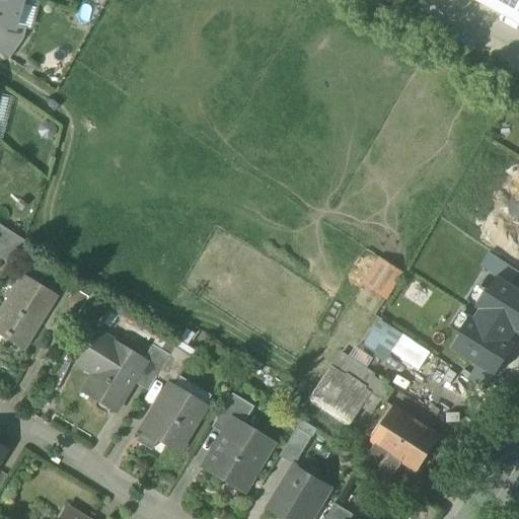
[(16,0),(0,0),(0,20),(10,23),(16,0)]
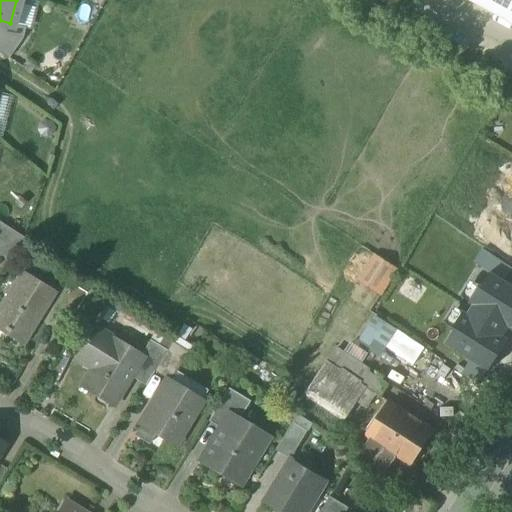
[(511,0),(473,0),(511,21),(511,0)]
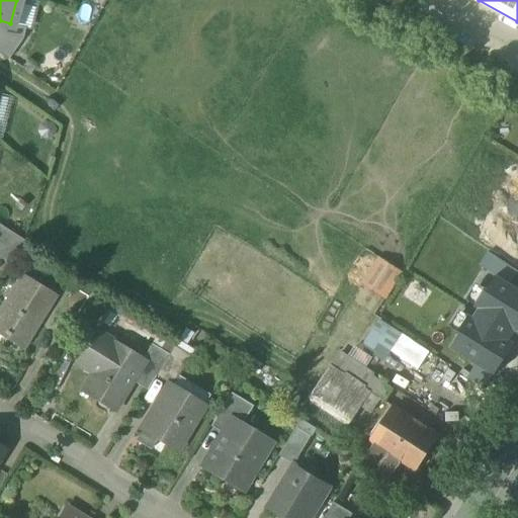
[(0,257),(11,260),(23,241),(0,225),(0,257)]
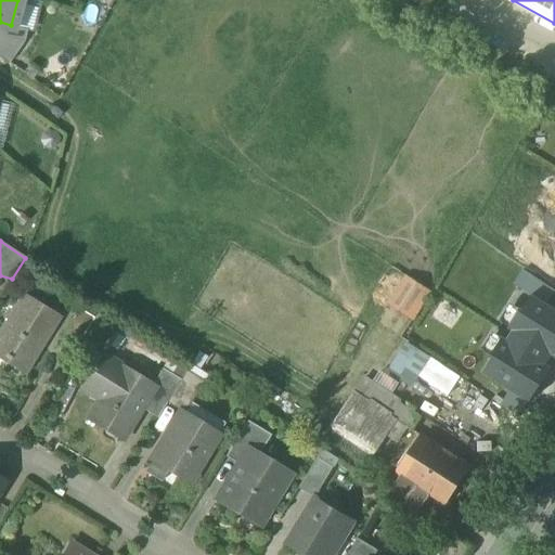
[(412,322),(431,293),(402,274),(384,304),(412,322)]
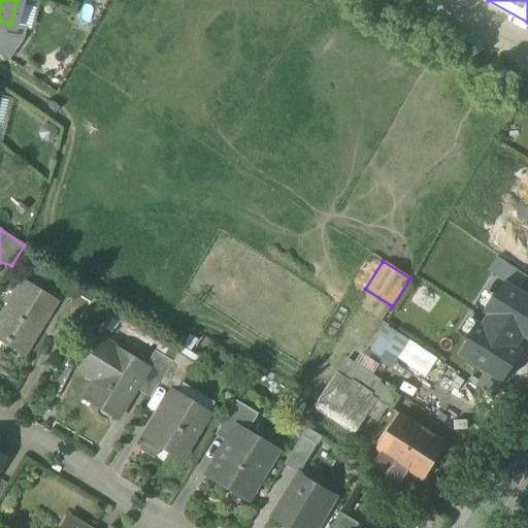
[(527,312),(527,294),(495,278),(465,333),(507,354),(527,312)]
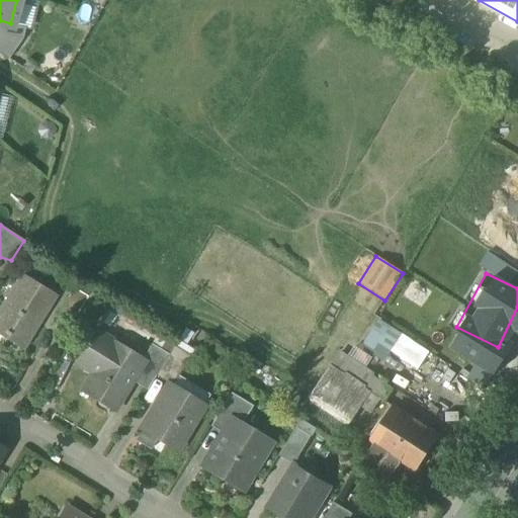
[(55,295),(23,276),(0,313),(0,328),(25,344),(55,295)]
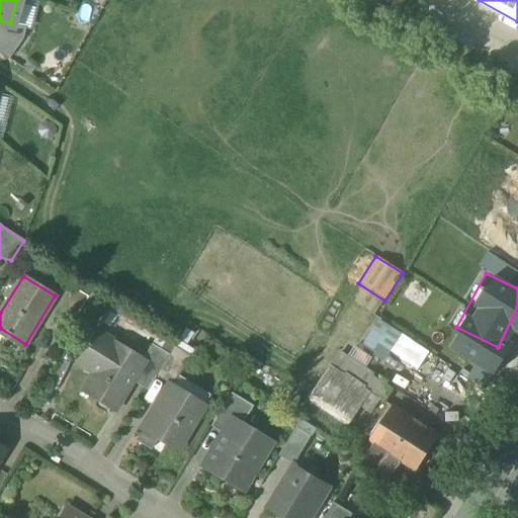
[(387,350),(418,369),(429,351),(376,318),(360,344),(382,358),(387,350)]
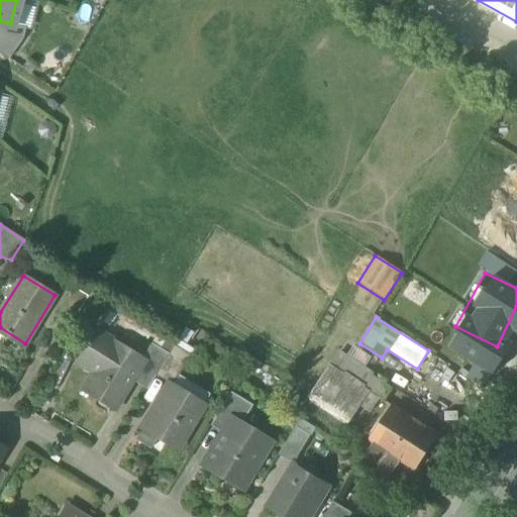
[(111,342),(93,330),(75,362),(93,373),(82,391),(112,409),(130,380),(142,358),(141,357),(112,340),(111,342)]
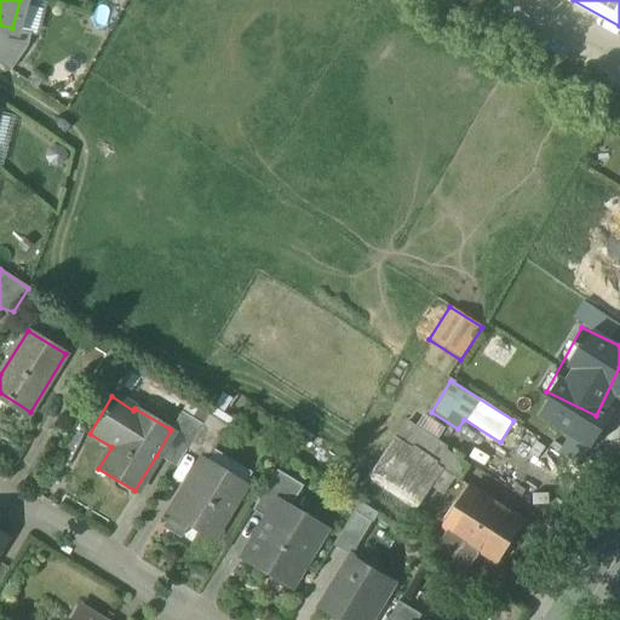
[(170,429),(171,430),(156,455),(176,468),(185,451),(201,425),(179,412),(170,429)]
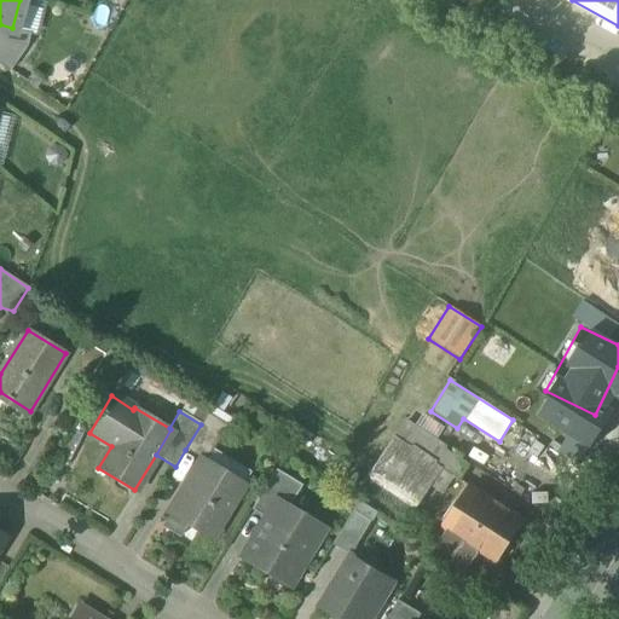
[(185,450),(200,460),(204,462),(227,426),(207,414),(201,424),(185,450)]
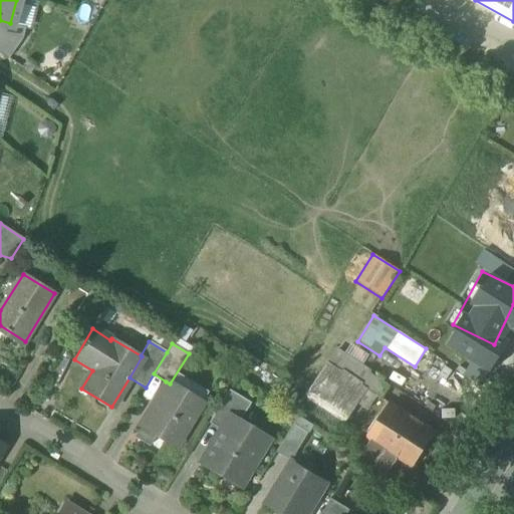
[(333,347),(303,397),(344,423),(363,391),(378,400),(390,381),(333,347)]
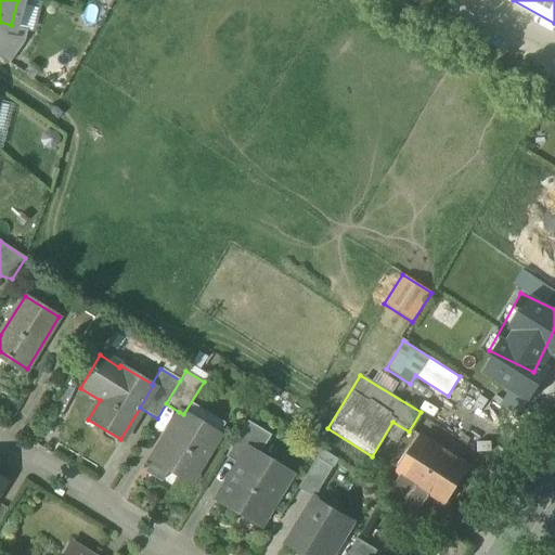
[(183,414),(179,412),(151,460),(152,460),(144,473),(162,483),(169,472),(189,482),(218,435),(183,414)]
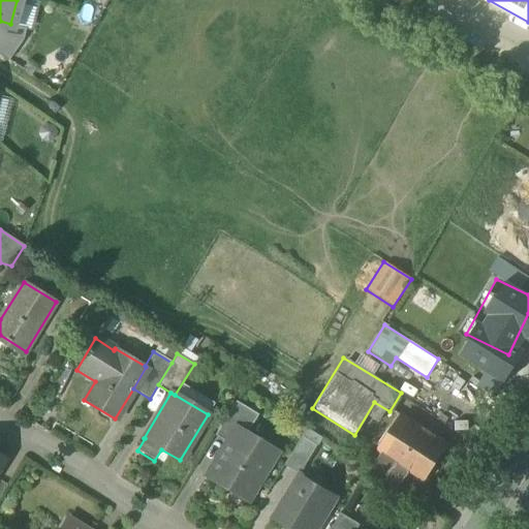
[(225,442),(235,427),(246,433),(257,414),(236,402),(215,436),(225,442)]
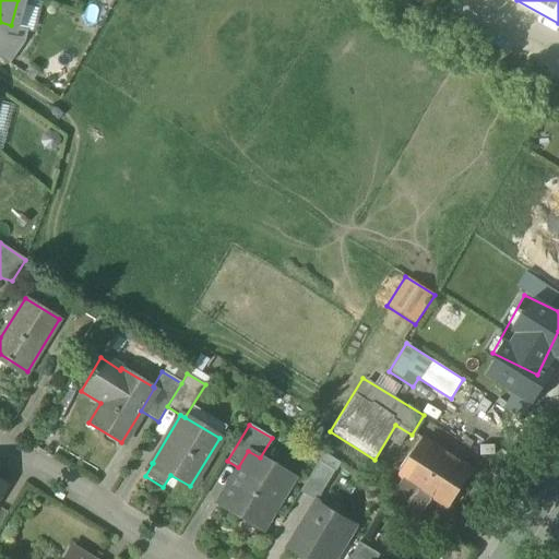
[(479,468),(423,435),(404,465),(460,499),(479,468)]
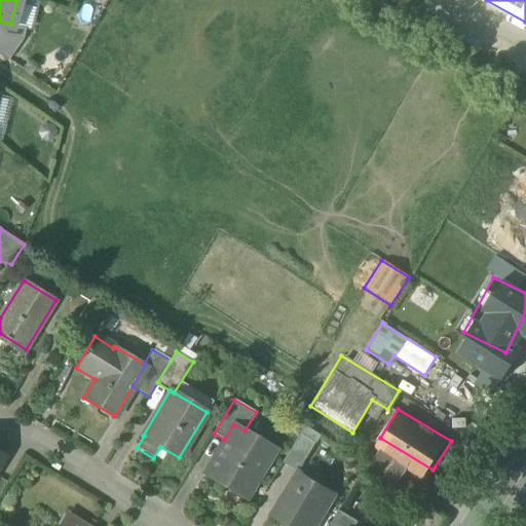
[(245,430),(233,424),(224,440),(204,473),(246,497),(275,450),(245,430)]
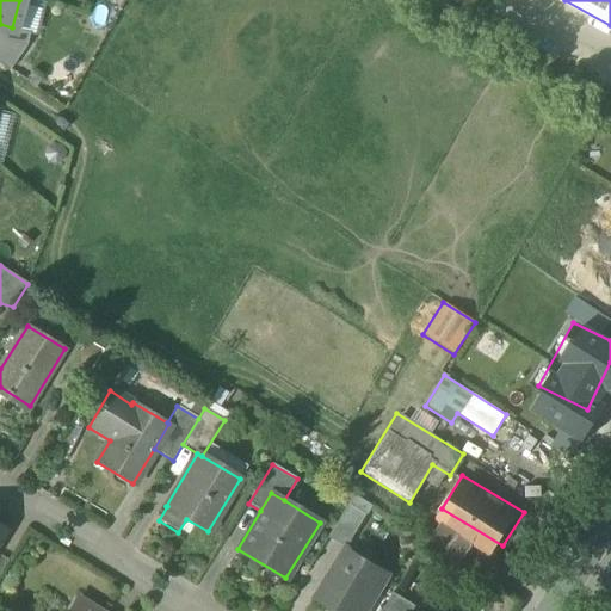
[(327,538),(345,549),(346,549),(368,513),(349,503),(327,538)]
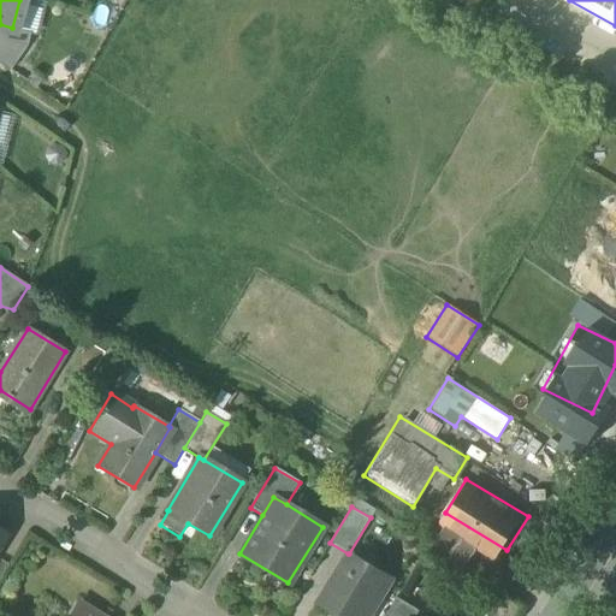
[(507,550),(445,513),(424,545),(484,585),(507,550)]
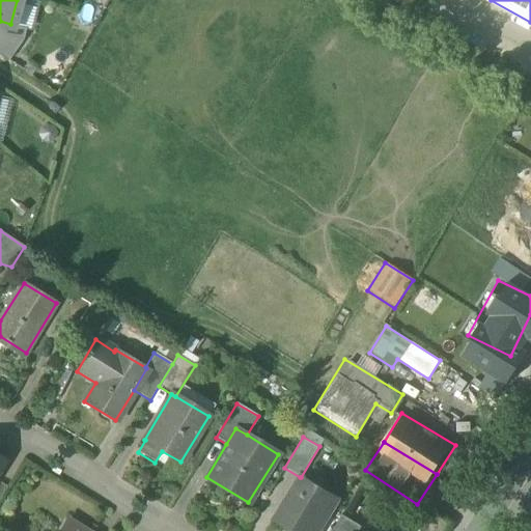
[(301,477),(300,477),(274,519),(292,530),(316,530),(336,500),(301,477)]
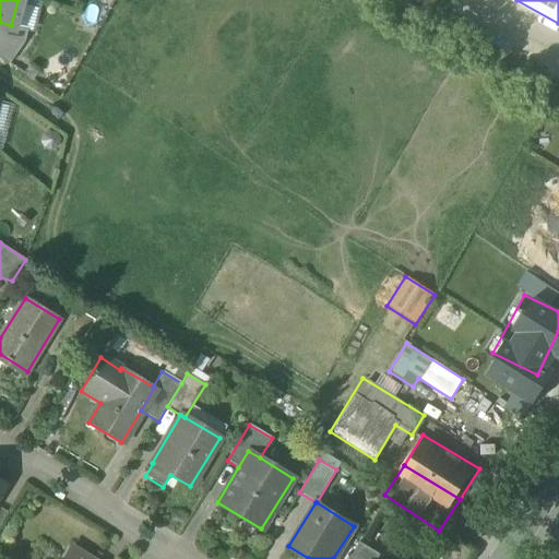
[(93,558),(62,539),(50,558),(93,558)]
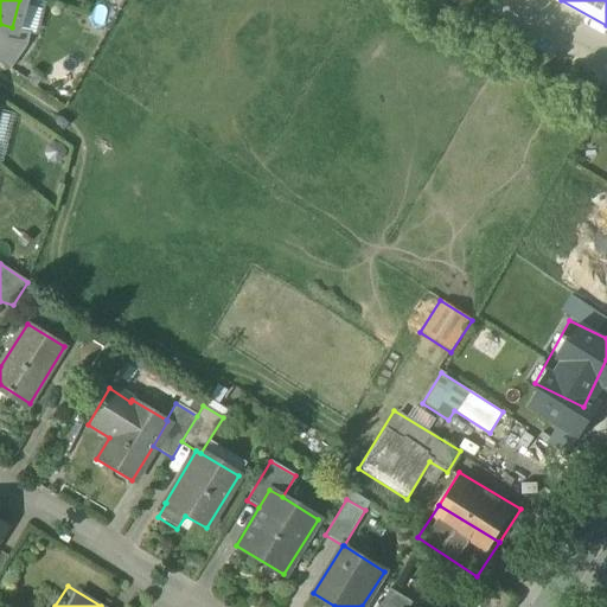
[(381,606),(410,606),(414,602),(391,589),(381,606)]
